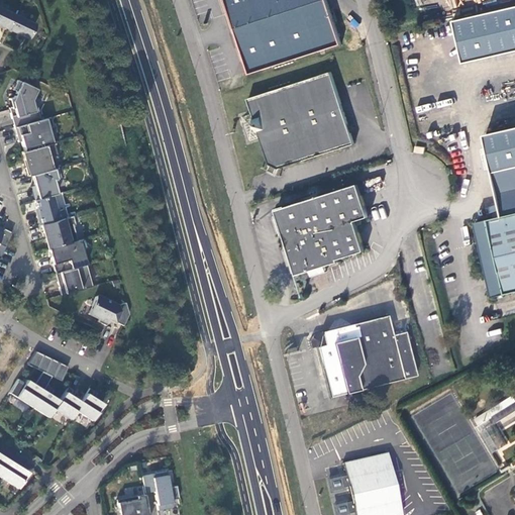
[(234,15),(238,27),(321,0),(229,0),(230,3),(234,15)]
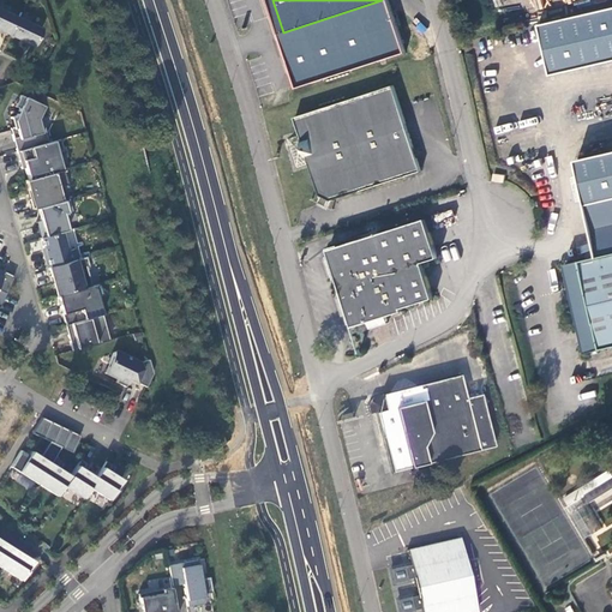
[(382,0),(283,33),(288,46),(292,58),(299,82),(300,84),(408,51),(395,10),(391,0),(382,0)]
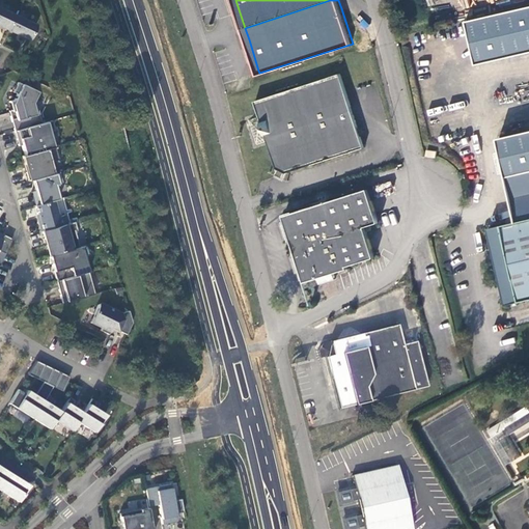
[(0,1),(0,25),(12,31),(19,16),(7,11),(10,6),(0,1)]
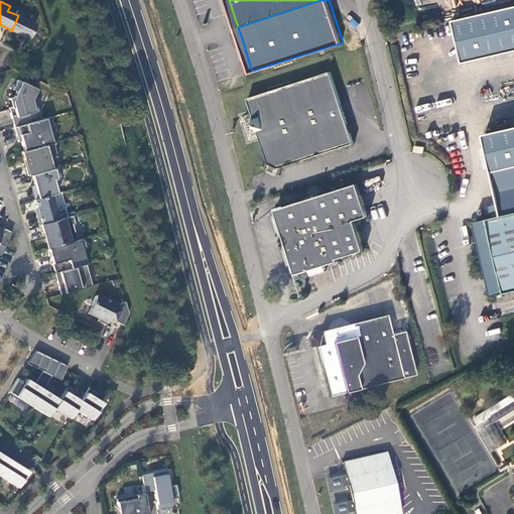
[(513,6),(458,19),(468,61),(513,50),(513,6)]
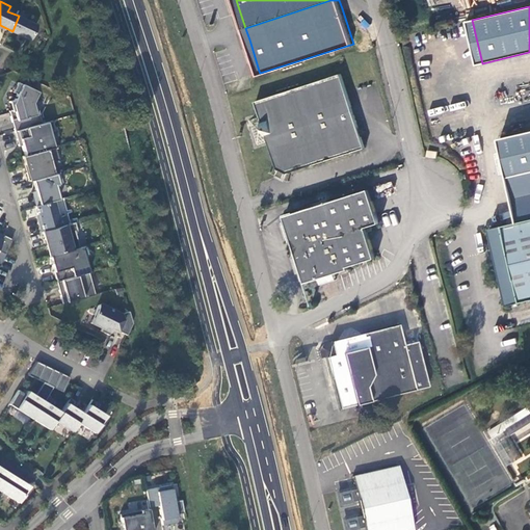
[(19,16),(12,31),(33,41),(41,26),(29,21),(31,16),(21,11),(19,16)]
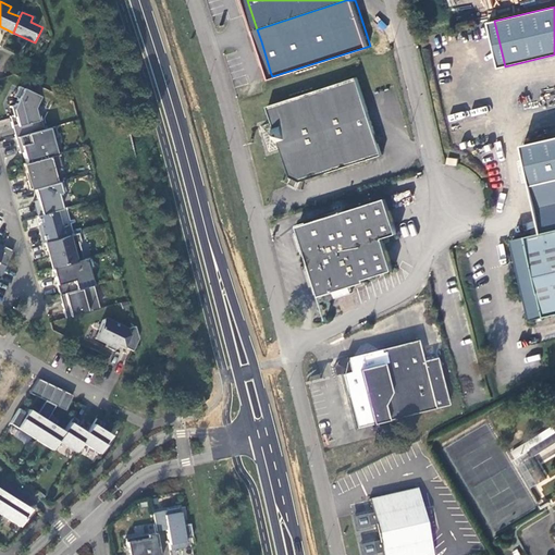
[(257,29),(253,16),(248,24),(251,35),(261,41),(257,29)]
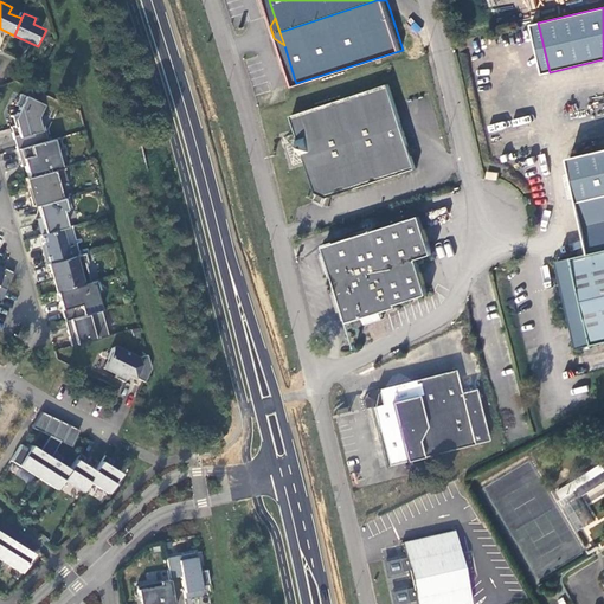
[(398,100),(392,82),(295,113),(300,129),(287,134),(296,162),(310,158),(321,190),(325,192),(329,193),(332,194),(419,166),(398,100)]
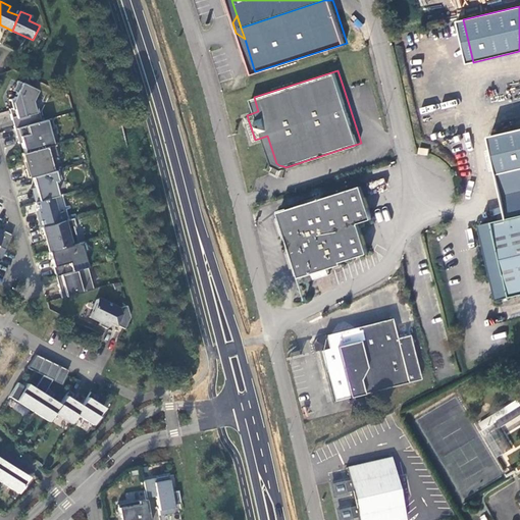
[(41,91),(20,82),(16,91),(19,93),(17,99),(12,100),(14,109),(15,110),(17,110),(19,117),(14,118),(17,130),(44,121),(40,104),(37,105),(36,102),(41,91)]
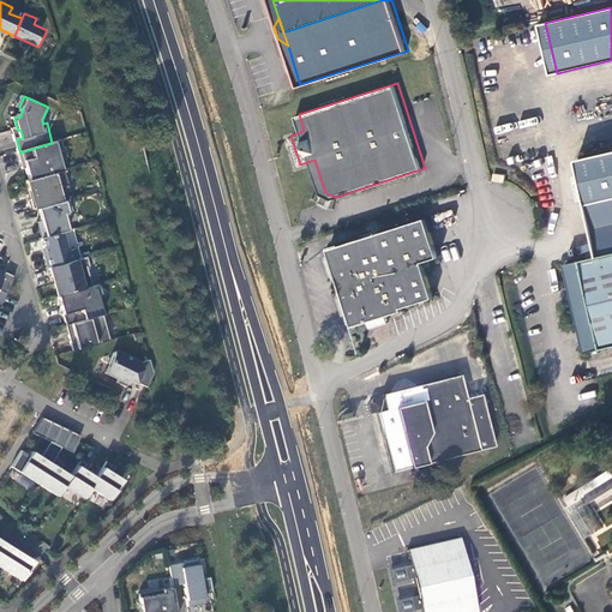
[(66,171),(61,154),(67,153),(64,141),(52,143),(21,153),(23,163),(27,162),(29,169),(33,180),(66,171)]
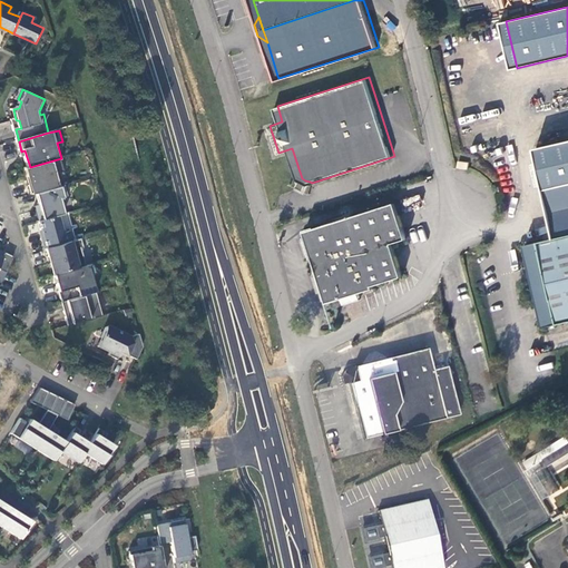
[(564,236),(567,235),(567,142),(541,148),(564,236)]
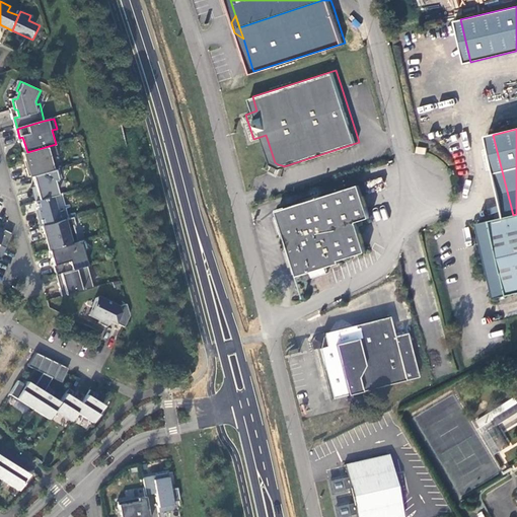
[(60,169),(57,156),(60,156),(57,144),(56,144),(27,152),(24,153),(26,161),(29,160),(31,168),(28,169),(30,177),(60,169)]
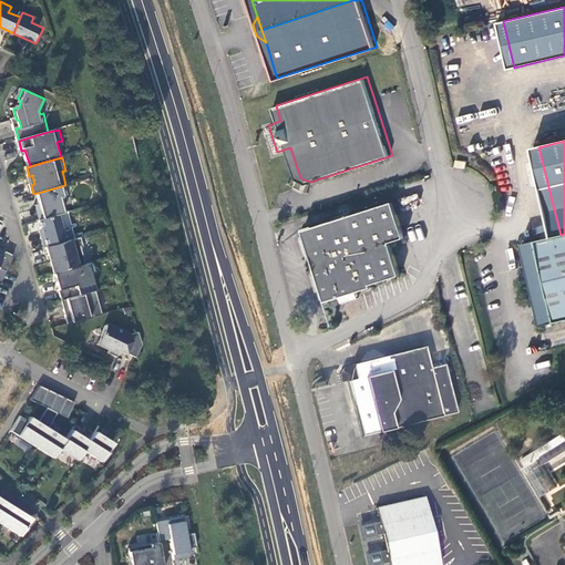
[(314,252),(320,271),(397,248),(394,239),(408,235),(397,199),(307,227),(309,235),(304,236),(309,253),(314,252)]
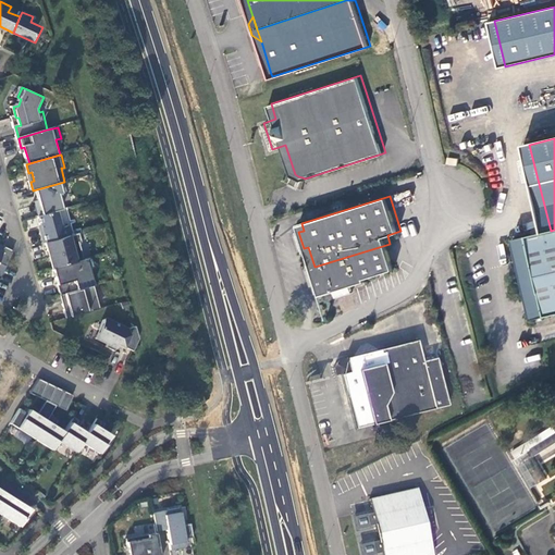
[(74,235),(72,226),(64,229),(60,211),(40,217),(48,243),(74,235)]
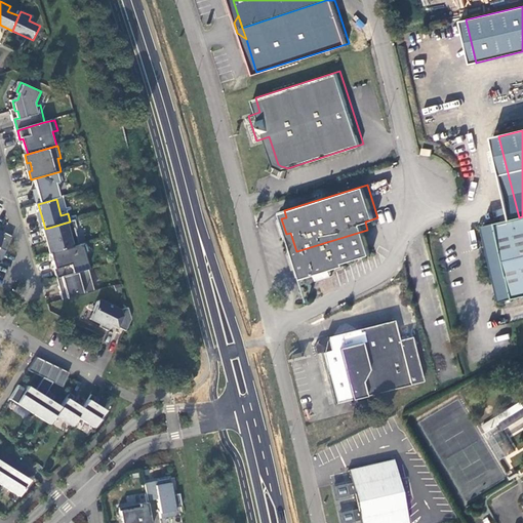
[(522,216),(519,217),(488,224),(505,299),(522,295),(522,216)]
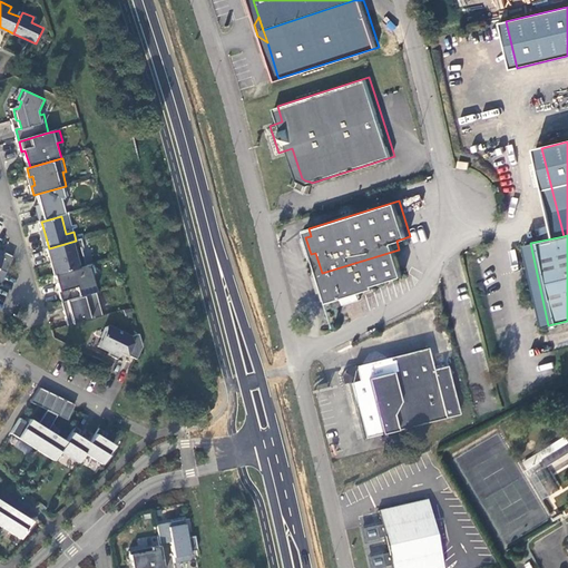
[(89,266),(84,248),(86,248),(84,240),(76,241),(49,248),(51,257),(54,257),(55,263),(54,264),(57,275),(89,266)]
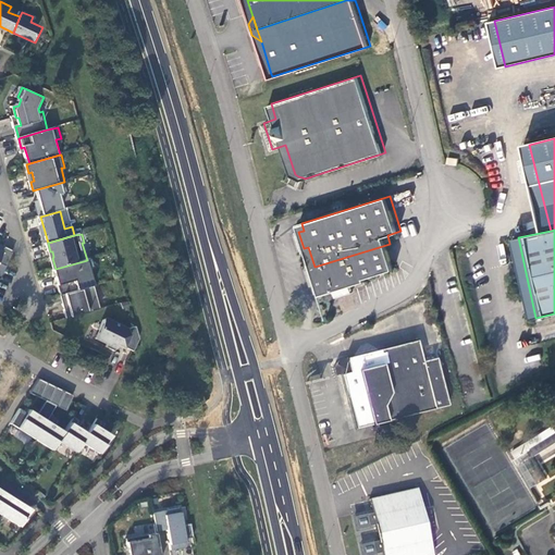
[(391,245),(390,244),(315,267),(310,268),(315,284),(320,282),(324,295),(338,291),(340,295),(356,290),(354,284),(370,280),(369,276),(397,268),(391,245)]
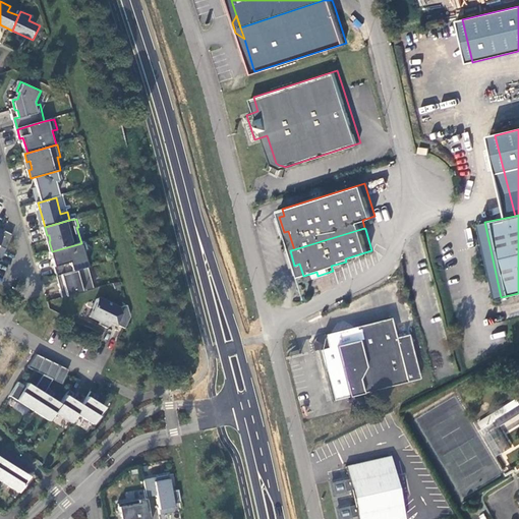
[(0,245),(8,249),(15,235),(6,231),(4,236),(0,234),(0,245)]
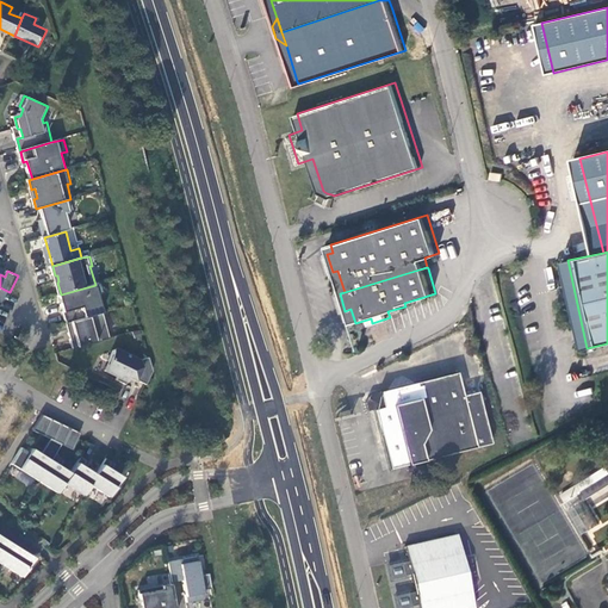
[(106,314),(98,285),(95,285),(61,295),(64,308),(66,308),(67,312),(66,312),(68,323),(106,314)]
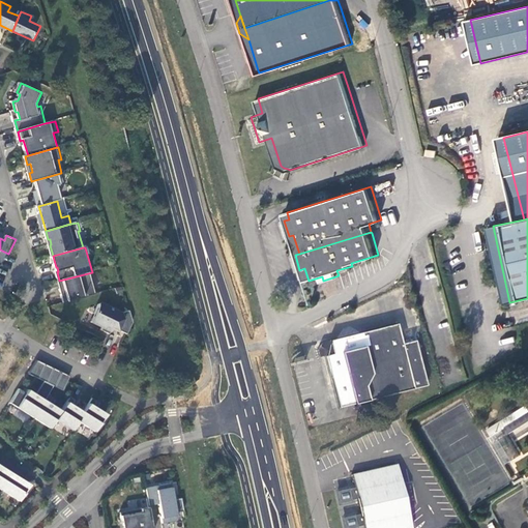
[(59,281),(65,303),(98,294),(92,272),(59,281)]
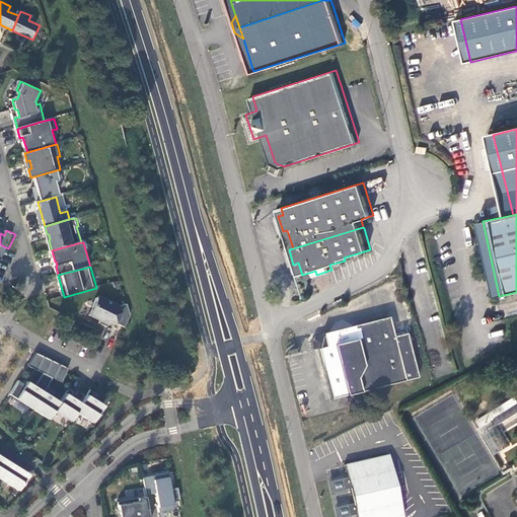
[(102,297),(99,299),(90,315),(102,321),(100,323),(109,327),(113,320),(115,319),(116,322),(127,327),(133,316),(130,304),(122,307),(102,297)]
